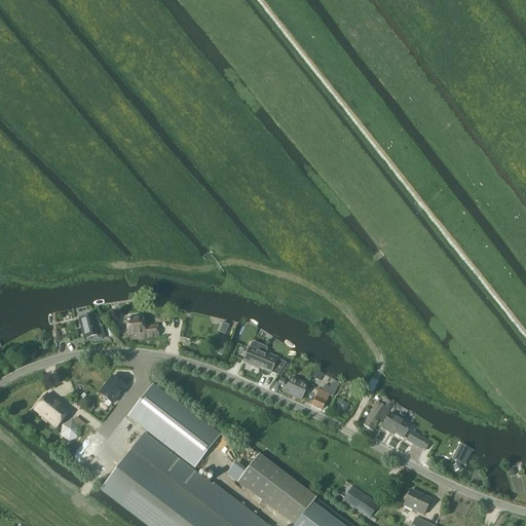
[(96,315),(89,317),(78,320),(81,333),(83,340),(102,335),(103,339),(112,337),(104,329),(101,329),(96,315)]
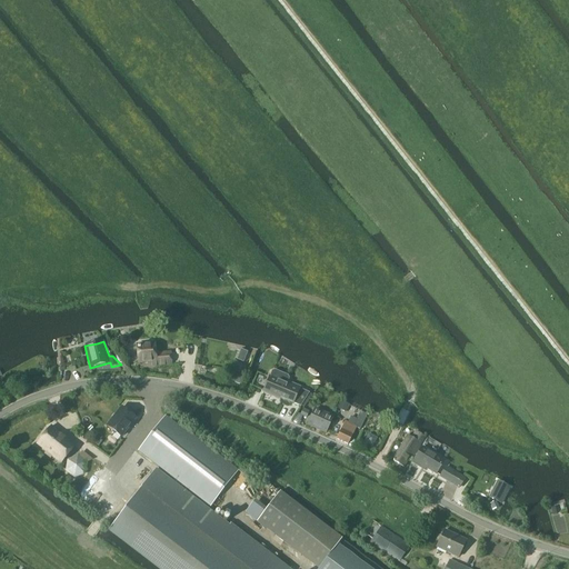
[(156,356),(155,346),(137,347),(139,363),(149,363),(149,367),(170,366),(170,355),(156,356)]
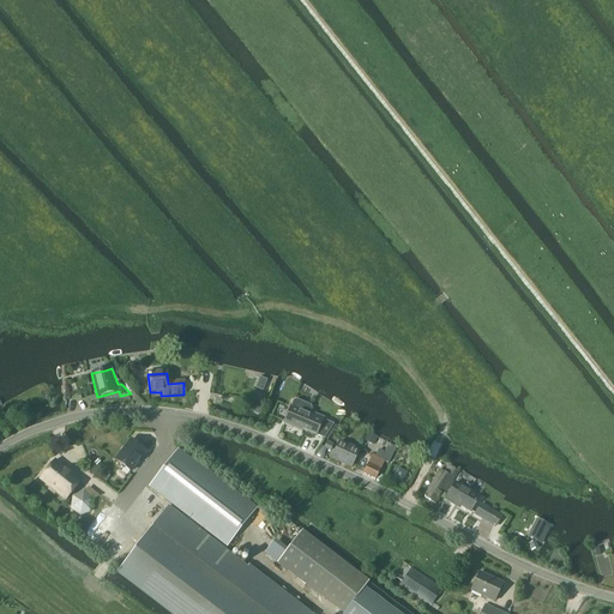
[(325,438),(333,425),(323,420),(324,419),(311,413),(312,410),(311,407),(298,401),(294,402),(283,425),(302,432),(302,431),(315,435),(317,435),(325,439),(325,438)]
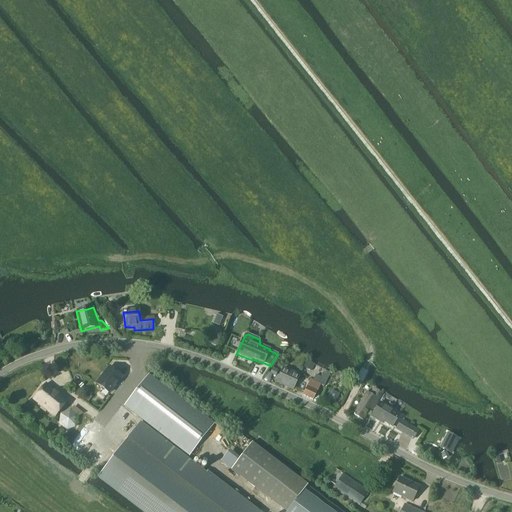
[(205,335),(202,341),(217,347),(220,339),(215,337),(214,339),(213,338),(205,335)]
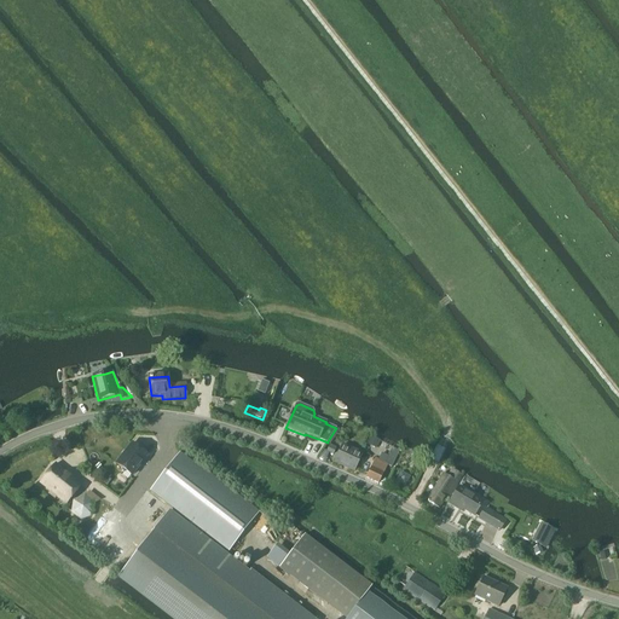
[(336,428),(328,441),(329,443),(330,444),(340,431),(339,431),(336,428)]
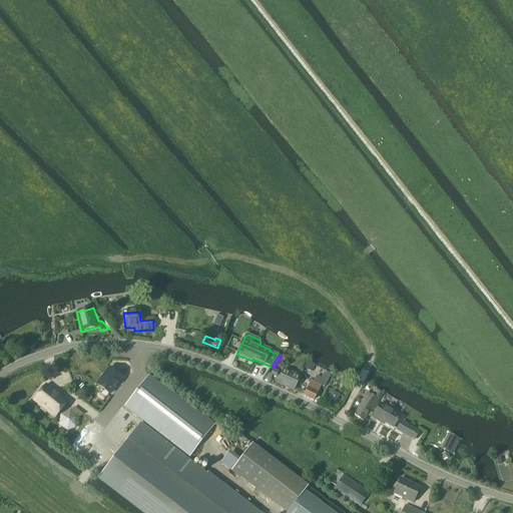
[(109,395),(121,378),(109,368),(96,385),(109,395)]
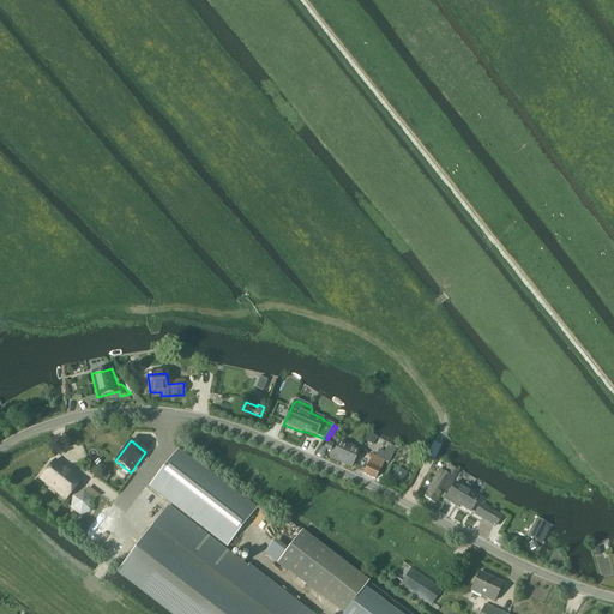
[(332,444),(327,441),(326,441),(324,447),(323,449),(330,451),(333,444),(332,444)]
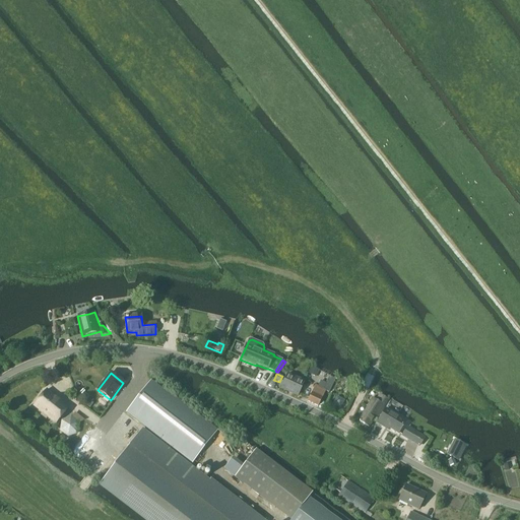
[(298,396),(304,382),(287,375),(281,389),(298,396)]
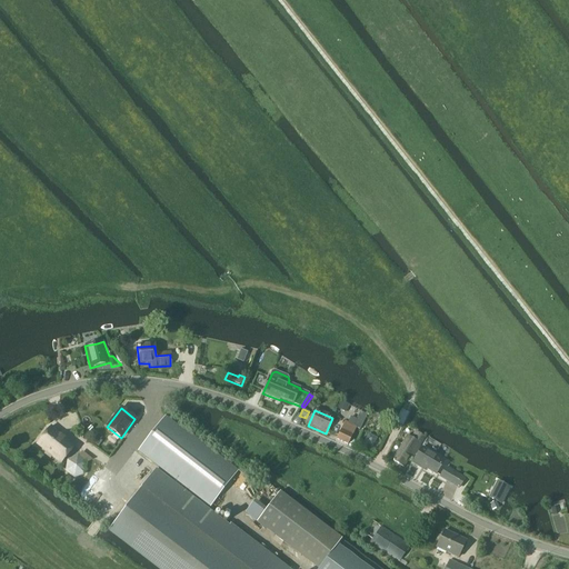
[(345,422),(337,439),(347,445),(352,435),(356,428),(359,430),(360,428),(367,416),(360,412),(357,420),(350,417),(348,423),(345,422)]
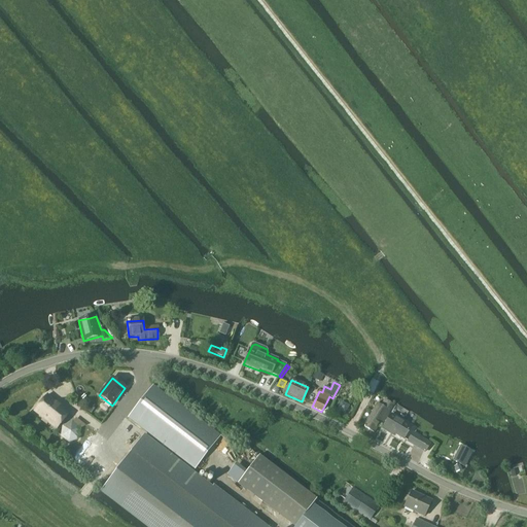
[(153,386),(128,419),(194,469),(218,436),(153,386)]
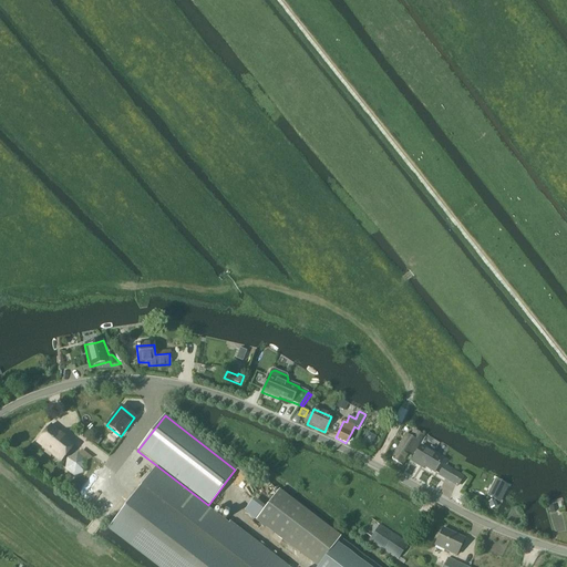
[(61,462),(74,445),(51,425),(37,443),(55,457),(61,462)]
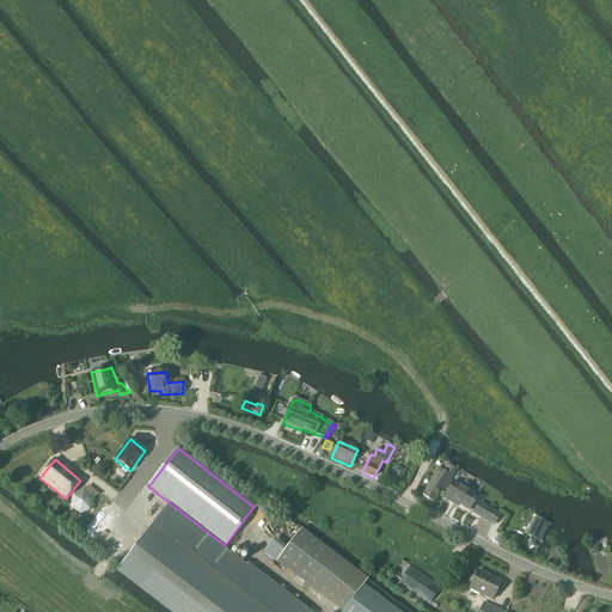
[(445,490),(453,475),(456,471),(446,464),(441,472),(438,470),(423,496),(434,503),(442,489),(445,490)]
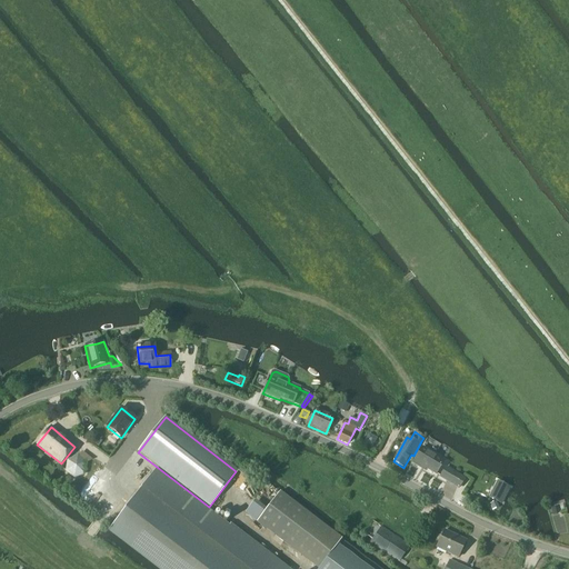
[(91,442),(98,447),(102,441),(95,437),(91,442)]
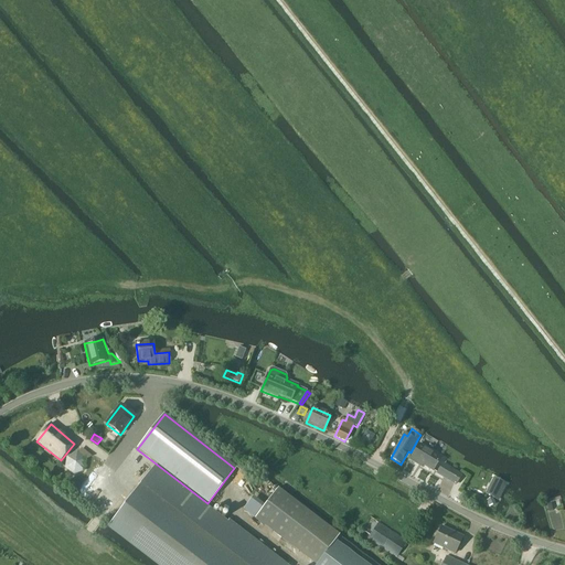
[(433,471),(440,458),(419,445),(411,460),(418,466),(419,464),(433,471)]
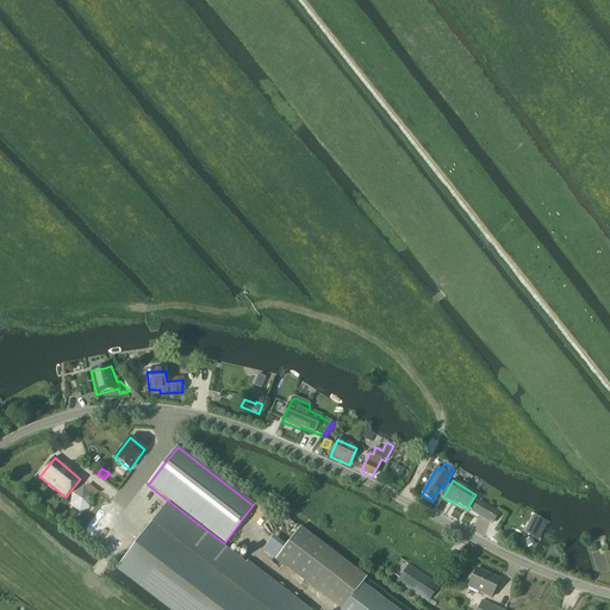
[(80,512),(92,509),(92,497),(82,489),(72,493),(70,505),(80,512)]
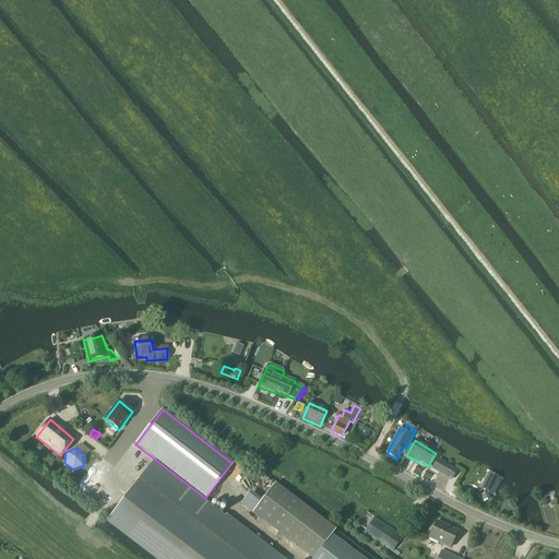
[(451,480),(456,471),(438,460),(432,470),(451,480)]
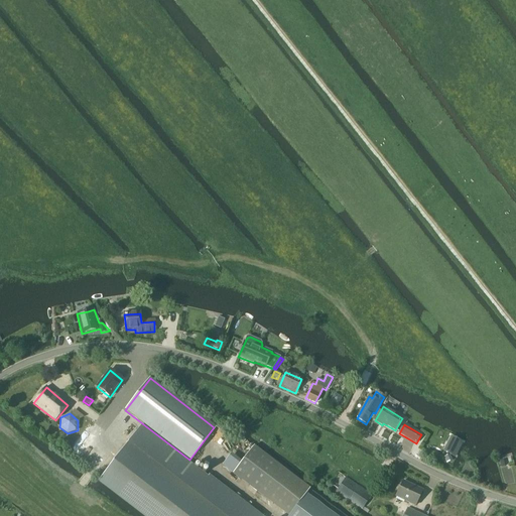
[(130,505),(144,515),(261,515),(209,476),(208,477),(141,425),(99,481),(130,505)]
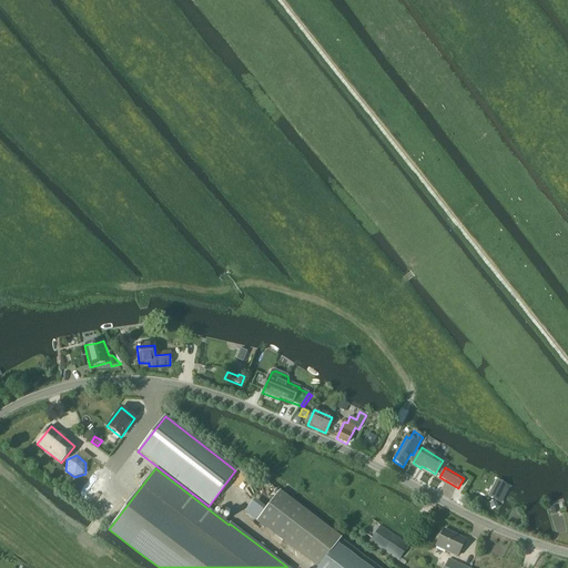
[(497,482),(492,492),(503,497),(508,487),(497,482)]
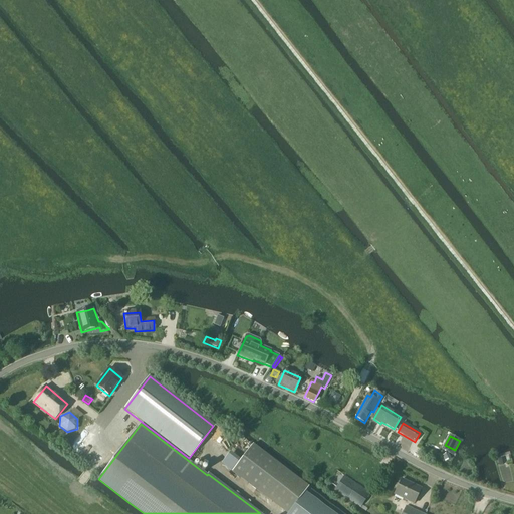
[(251,446),(231,473),(240,479),(261,451),(252,445),(251,446)]
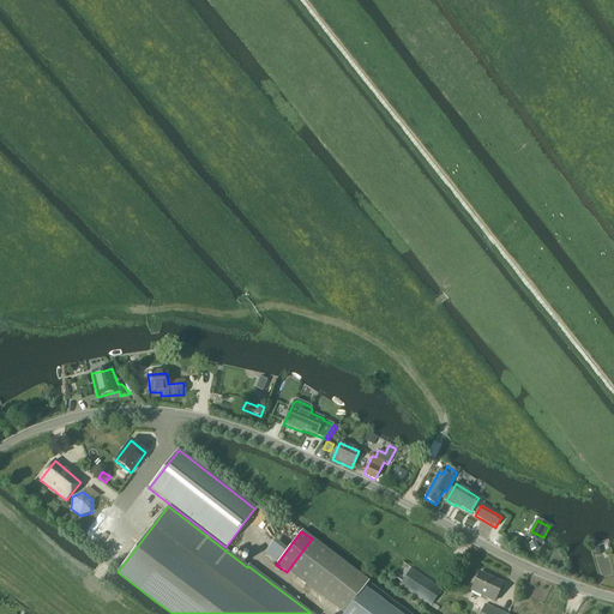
[(431,607),(433,605),(441,590),(410,569),(399,585),(431,606),(431,607)]
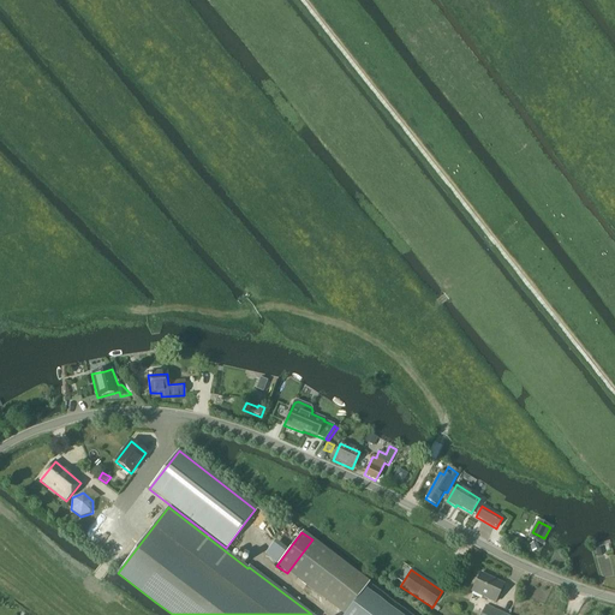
[(495,604),(503,585),(481,574),(472,592),(495,604)]
